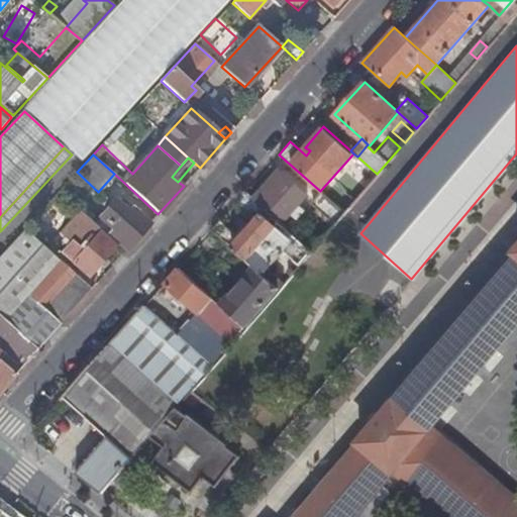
[(255,202),(280,223),(290,212),(298,219),(304,212),(296,205),(305,195),(281,174),(255,202)]
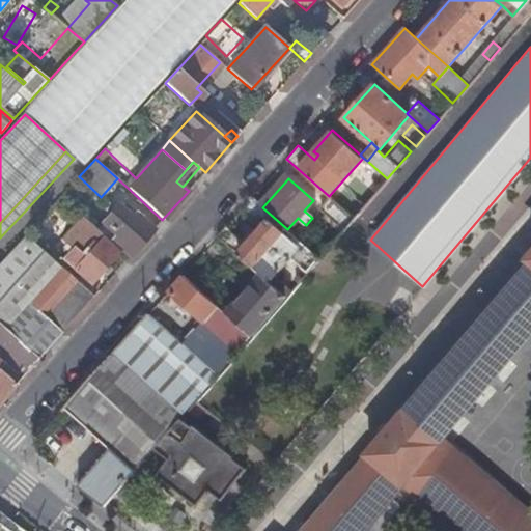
[(342,229),(354,218),(330,197),(320,210),(342,229)]
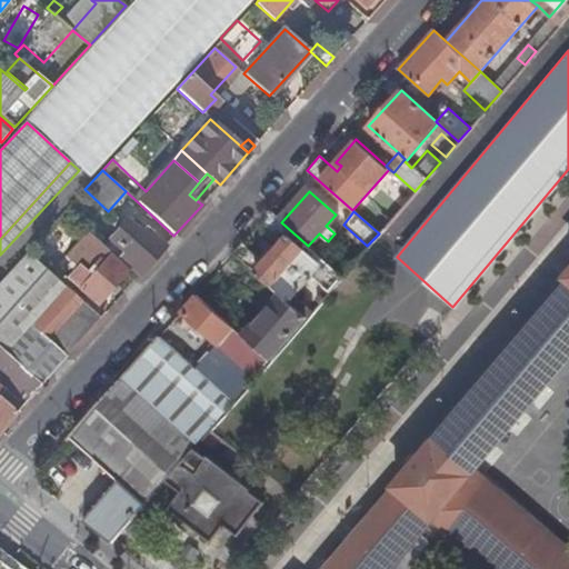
[(233,252),(280,296),(288,302),(312,276),(329,290),(332,287),(341,276),(308,246),(281,222),(270,212),(260,222),(281,240),(262,261),(242,243),(233,252)]
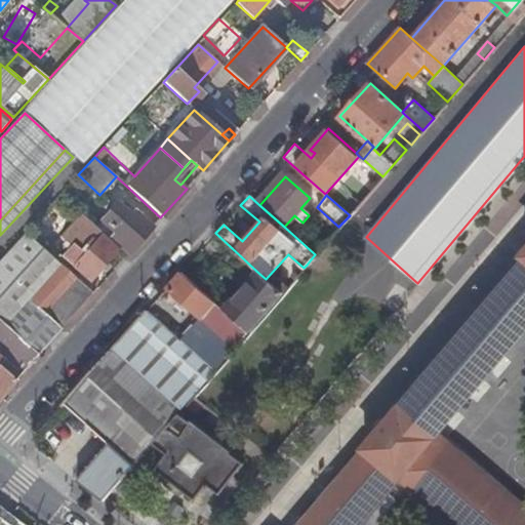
[(128,253),(152,228),(135,212),(130,218),(116,205),(95,228),(104,235),(110,241),(112,239),(128,253)]
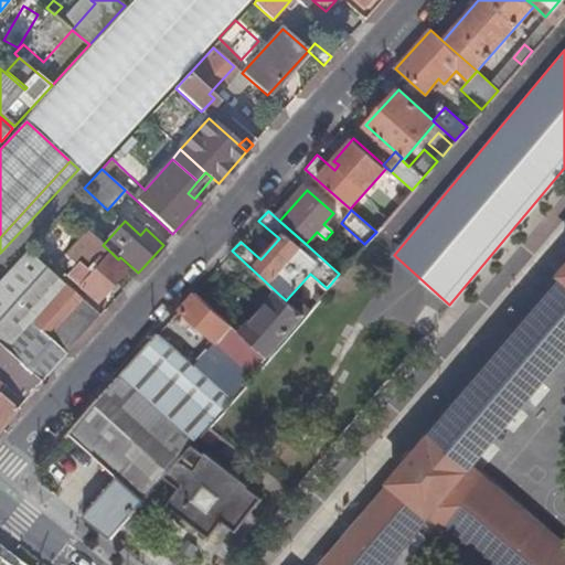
[(103,245),(86,231),(65,254),(76,264),(66,276),(95,302),(126,268),(109,255),(112,253),(103,245)]
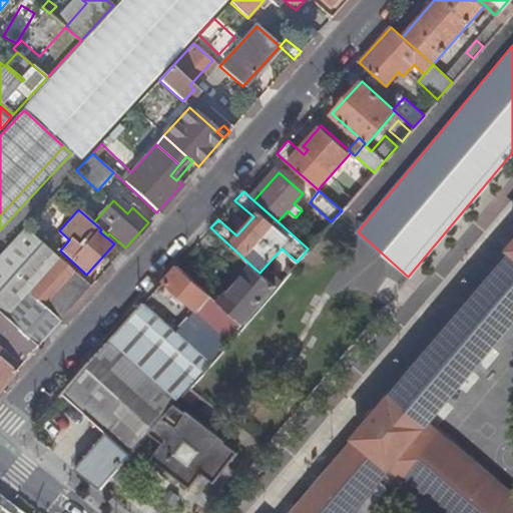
[(0,252),(0,313),(37,347),(90,287),(24,226),(0,252)]
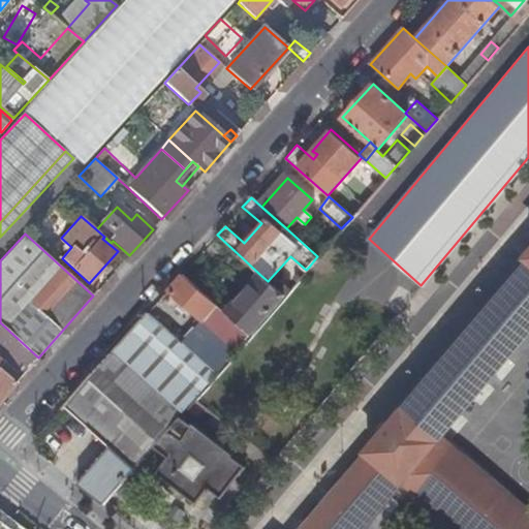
[(363,528),(403,481),(437,441),(528,333),(528,255),(528,256),(528,257),(403,408),(401,408),(366,450),(367,450),(301,528),(363,528)]
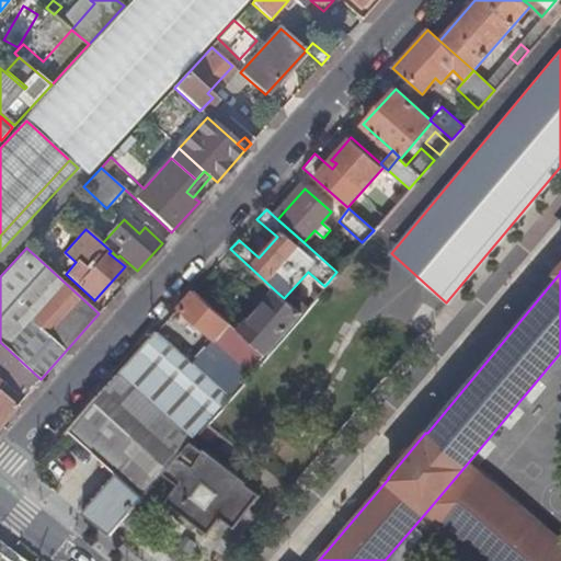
[(191,362),(229,397),(249,375),(266,354),(240,332),(193,290),(179,306),(214,338),(191,362)]
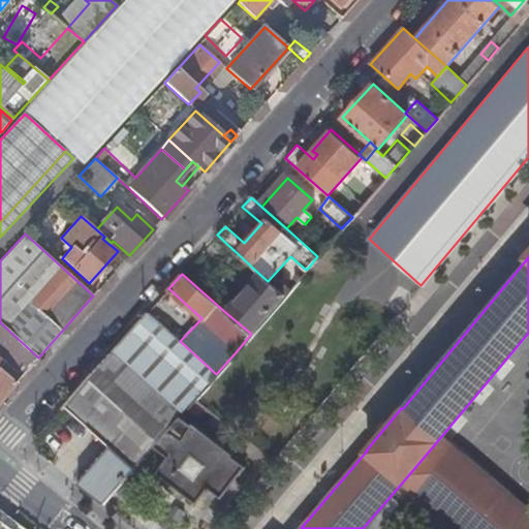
[(226,313),(251,334),(284,296),(278,290),(268,281),(260,275),(226,313)]
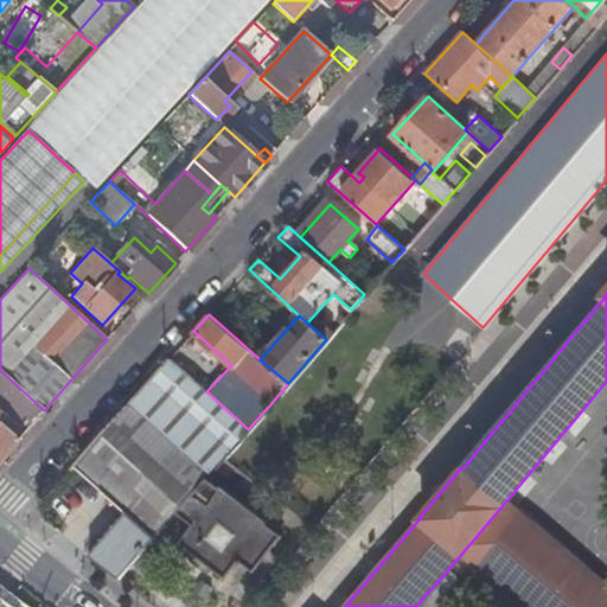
[(319,333),(326,339),(331,333),(324,326),(319,333)]
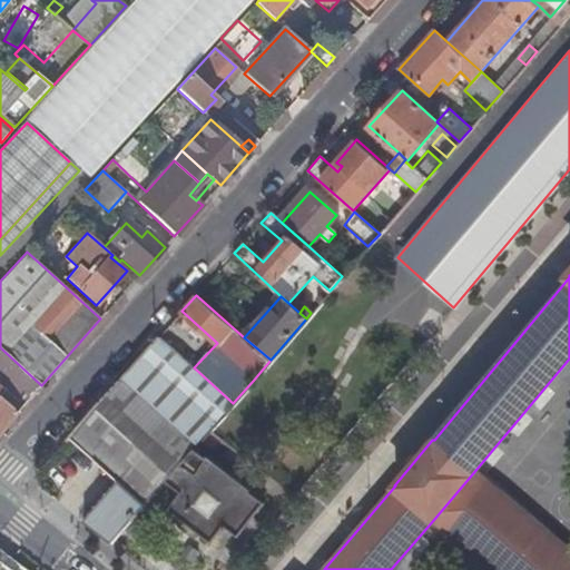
[(85,522),(110,542),(165,481),(193,449),(233,403),(194,367),(159,336),(69,436),(119,482),(85,522)]
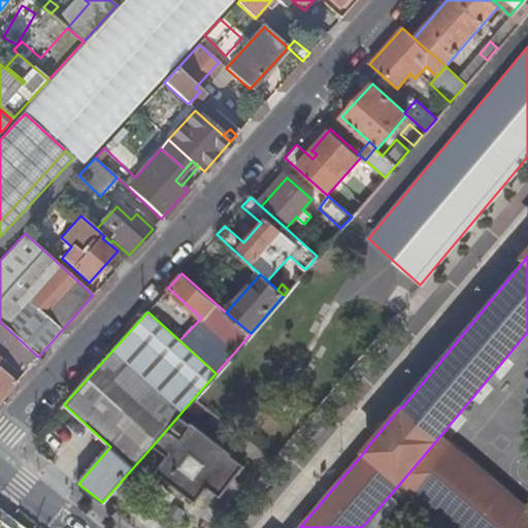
[(0,399),(38,357),(0,322),(0,399)]
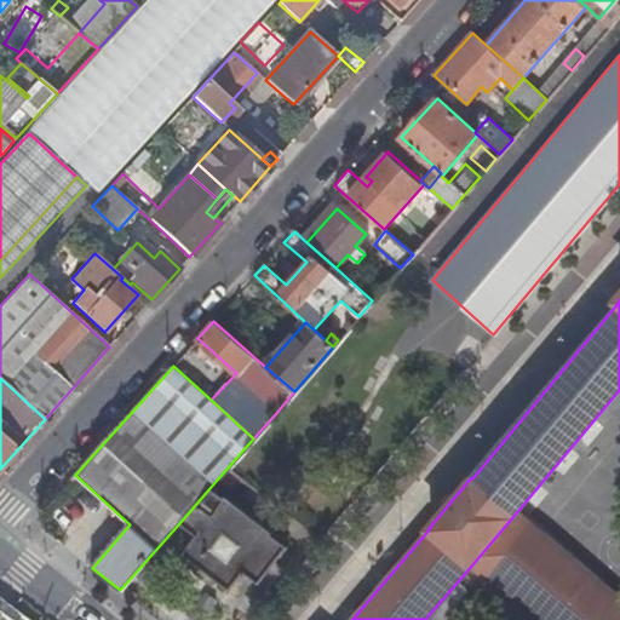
[(210,488),(179,523),(196,537),(183,555),(229,591),(244,572),(259,584),(287,546),(271,535),(273,532),(225,497),(223,498),(210,488)]
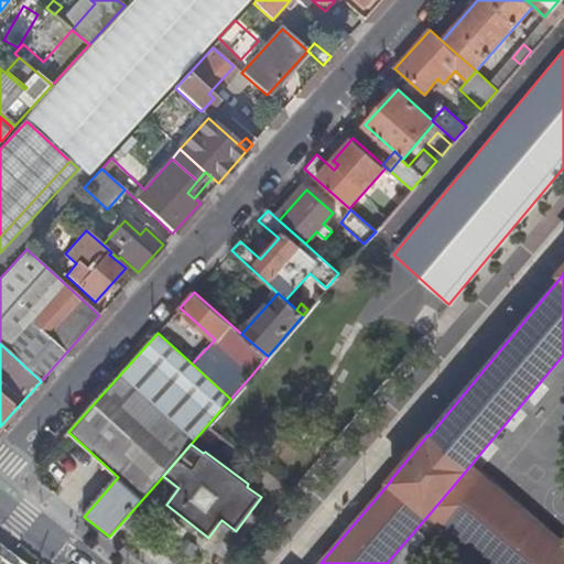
[(563,563),(563,551),(466,470),(430,513),(464,542),(489,563),(563,563)]
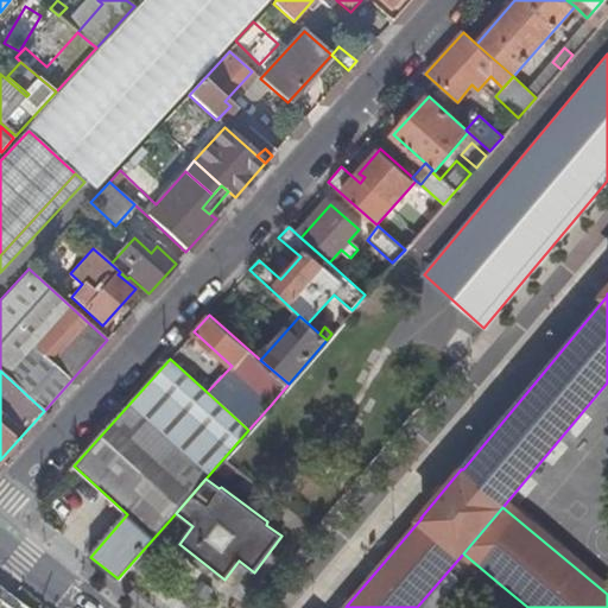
[(520,607),(527,607),(500,584),(496,588),(520,607)]
